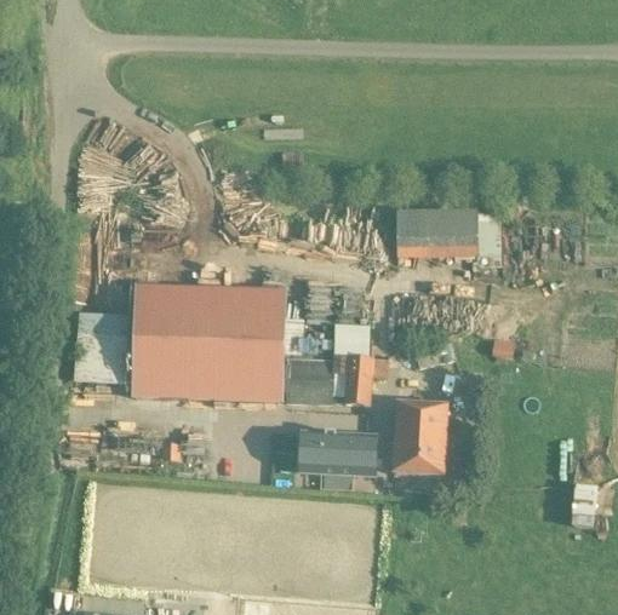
[(491,206),(430,208),(431,256),(498,253),(498,243),(492,243),(491,206)]
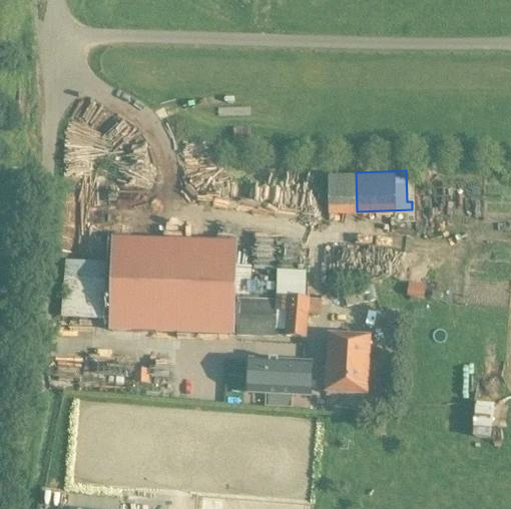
[(274,332),(304,335),(306,311),(307,298),(253,296),(234,295),(236,242),(110,237),(108,329),(149,330),(253,334),(274,334),(274,332)]
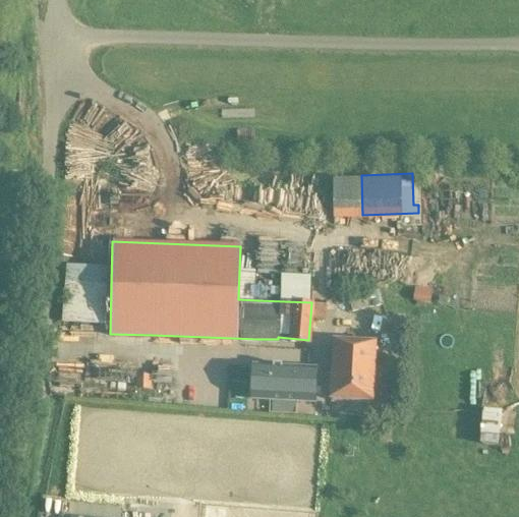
[(64,300),(62,321),(106,324),(110,268),(94,267),(67,265),(64,300)]
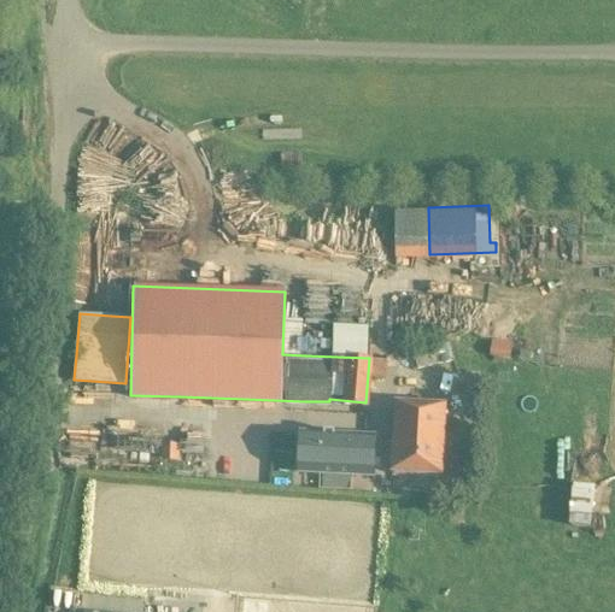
[(414,365),(446,359),(446,370),(455,370),(455,372),(476,372),(479,335),(445,334),(408,342),(414,365)]
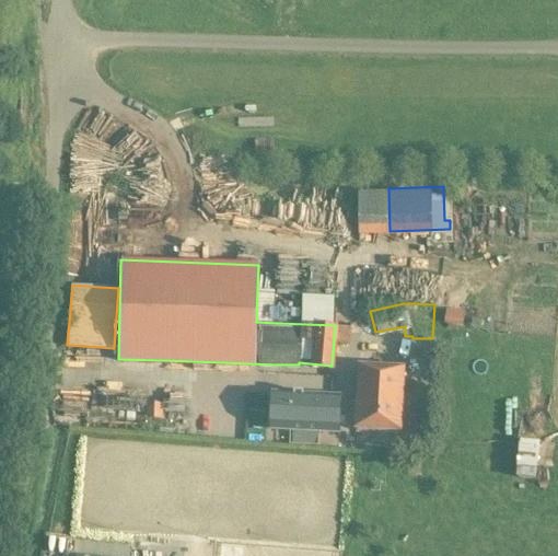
[(405,369),(359,365),(353,428),(398,432),(398,428),(403,428),(404,413),(400,413),(405,369)]
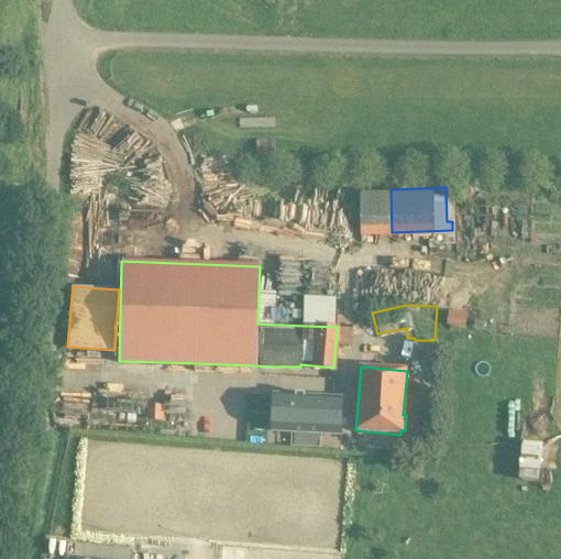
[(271,391),(270,427),(337,430),(339,394),(271,391)]
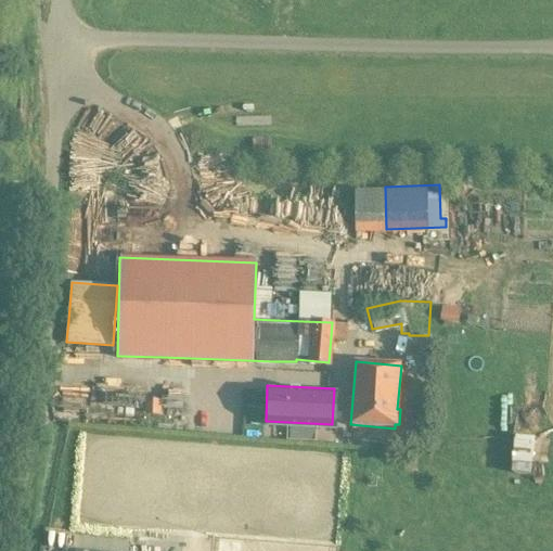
[(143,397),(143,412),(158,412),(158,398),(143,397)]
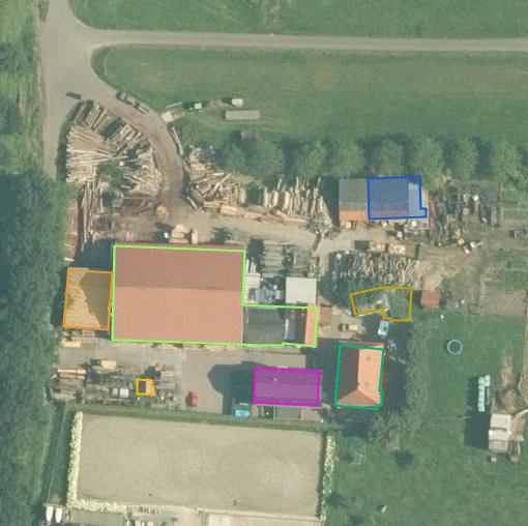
[(490,415),(487,448),(505,450),(508,417),(490,415)]
